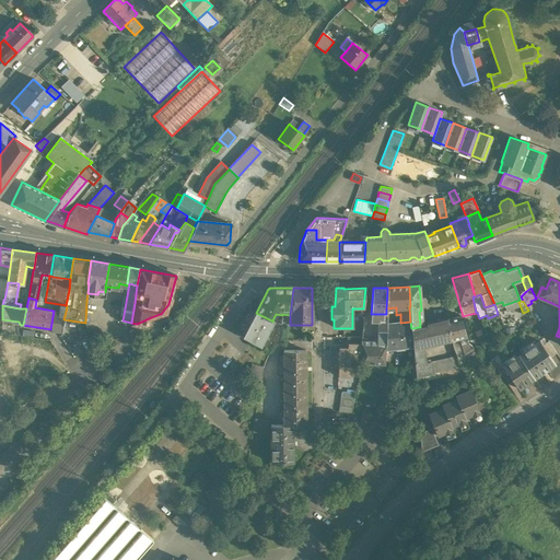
[(58,311),(54,311),(50,329),(62,331),(63,319),(66,312),(58,311)]
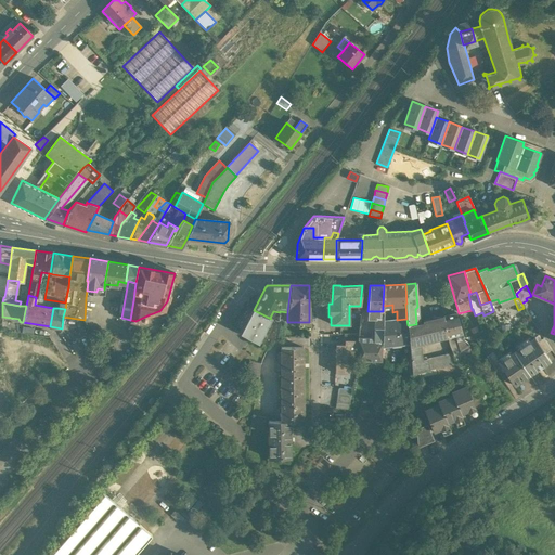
[(271,319),(254,310),(241,334),(258,344),(271,319)]
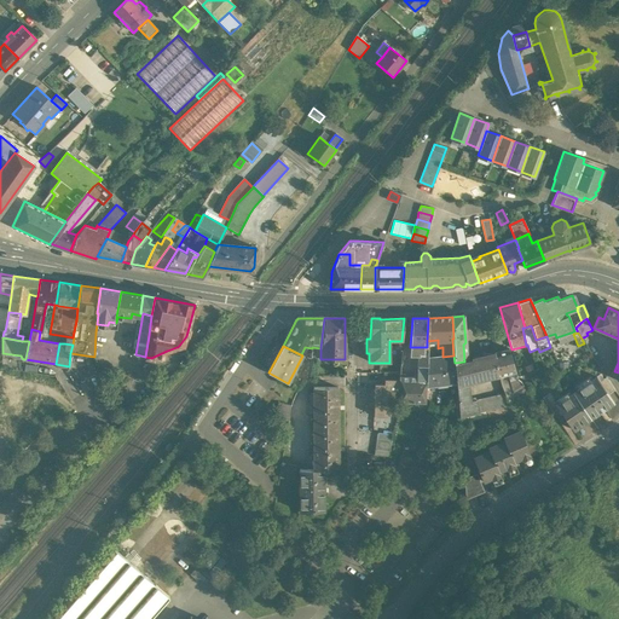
[(320,348),(312,347),(312,348),(311,358),(320,359),(320,350),(320,348)]
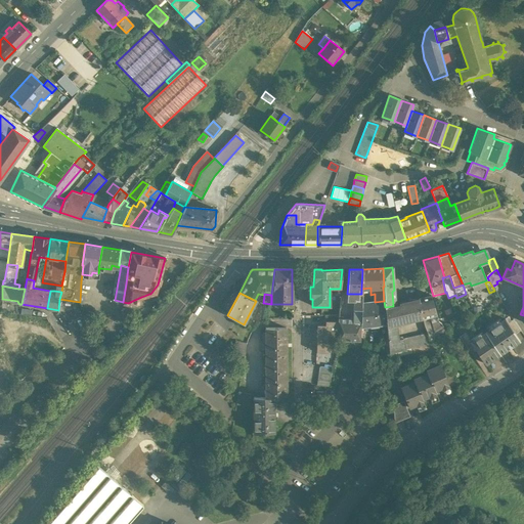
[(361,294),(347,294),(347,297),(350,300),(354,300),(353,322),(360,322),(361,304),(361,294)]
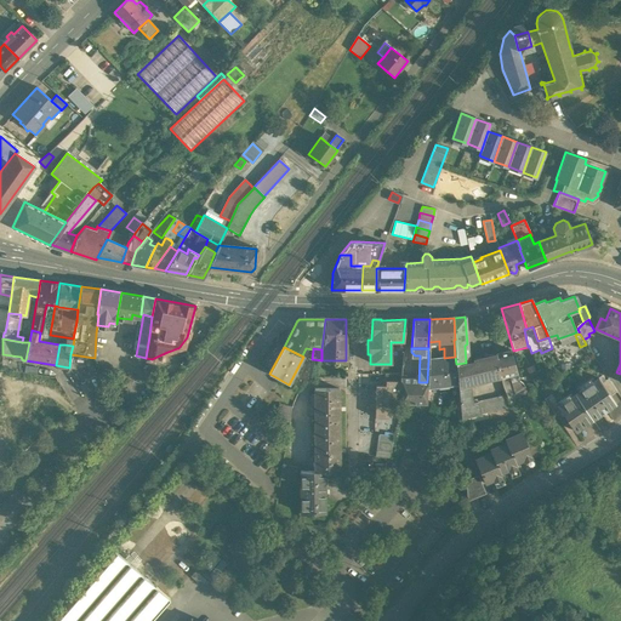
[(510,351),(496,354),(500,372),(501,377),(508,376),(512,387),(518,388),(519,391),(524,387),(523,385),(519,381),(510,351)]
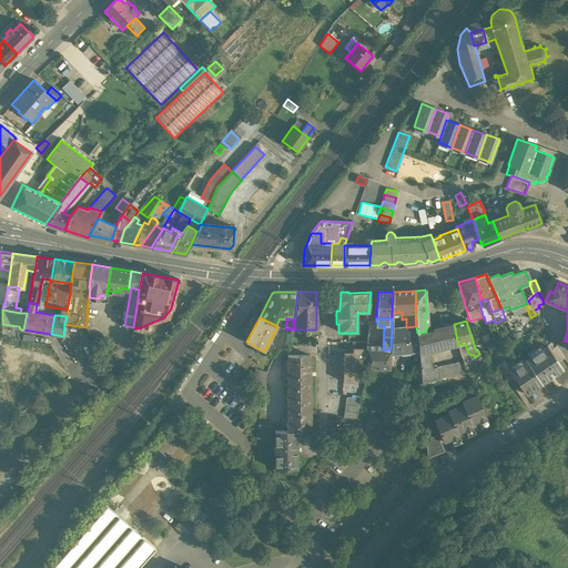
[(454,324),(434,328),(433,330),(432,331),(426,332),(426,333),(429,351),(429,352),(458,345),(457,341),(454,324)]
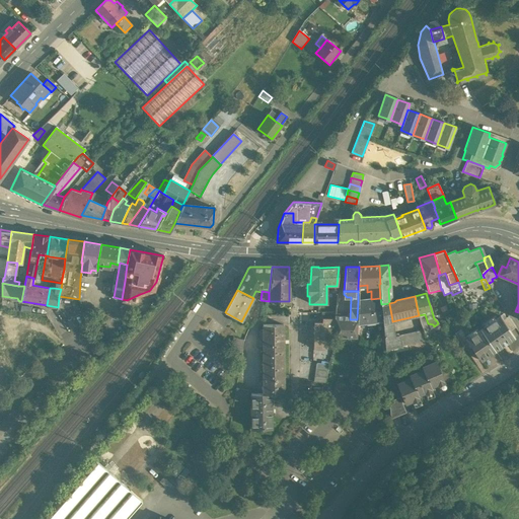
[(371,299),(358,301),(357,319),(357,320),(357,324),(383,321),(381,304),(380,298),(371,299)]
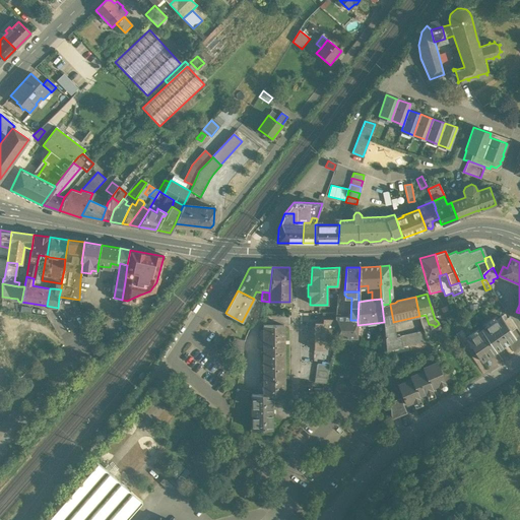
[(390,304),(382,305),(384,322),(384,323),(393,321),(390,305),(390,304)]
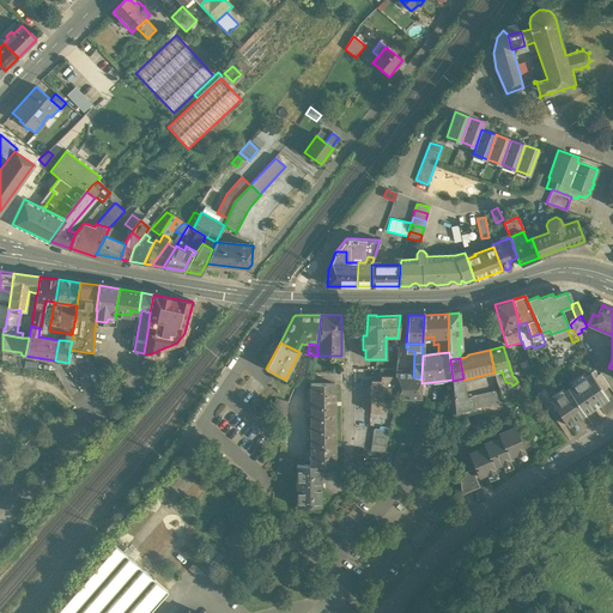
[(0,461),(5,456),(5,454),(11,445),(12,438),(0,428),(0,395),(0,387),(4,382),(5,368),(0,366),(0,461)]
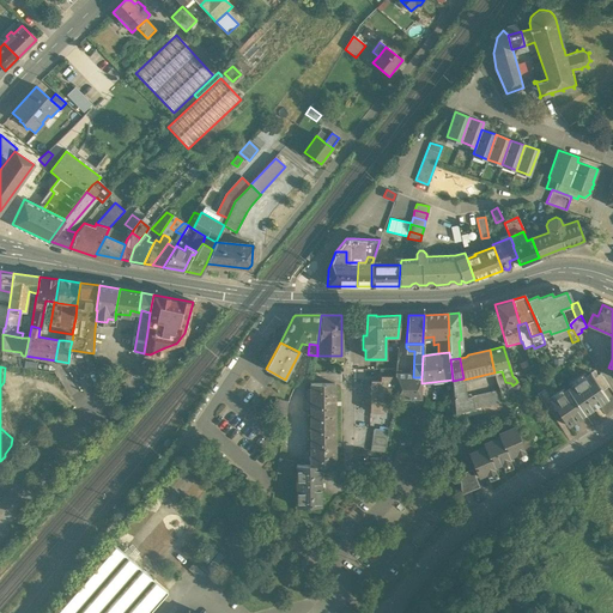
[(590,374),(566,389),(584,416),(608,400),(604,392),(594,378),(590,374)]
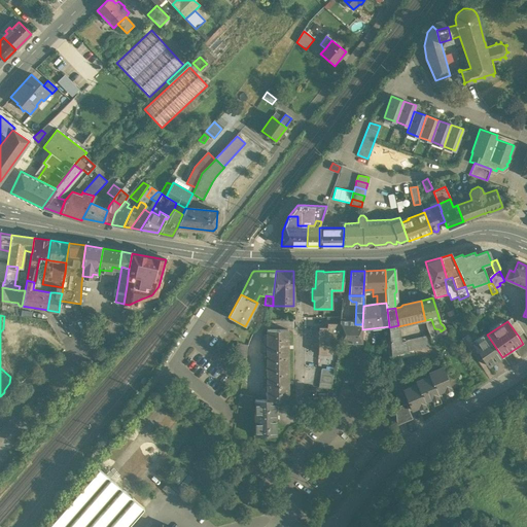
[(524,334),(516,322),(511,325),(519,337),(524,334)]
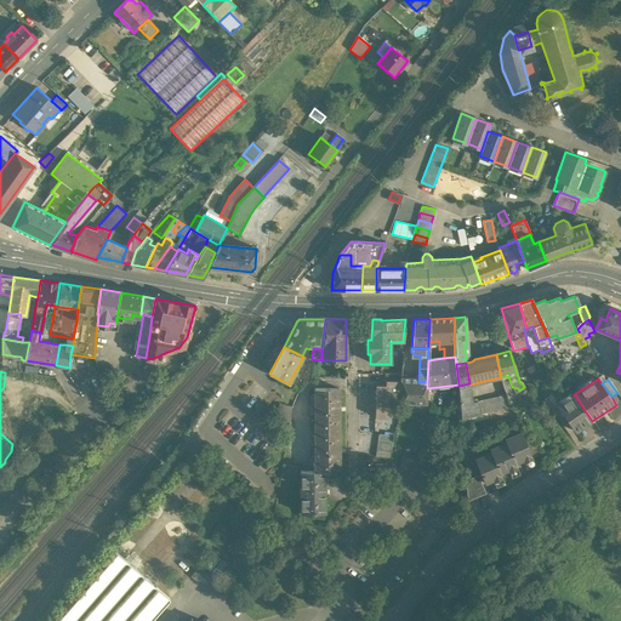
[(402,382),(385,381),(385,382),(385,386),(375,386),(375,419),(391,419),(391,408),(399,408),(399,404),(400,383),(402,383),(402,382)]
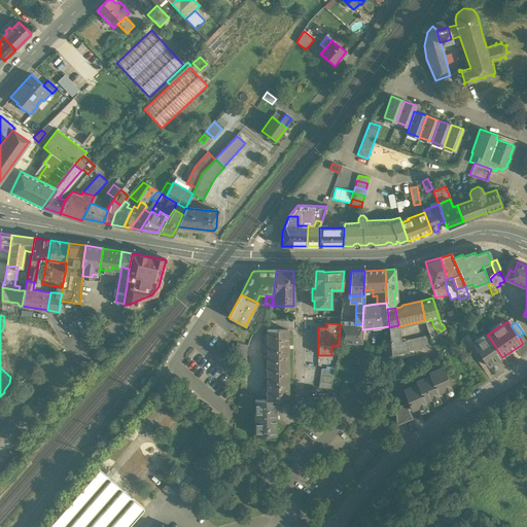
[(355,324),(341,324),(341,325),(340,325),(339,343),(361,344),(362,329),(362,325),(362,324),(355,324)]
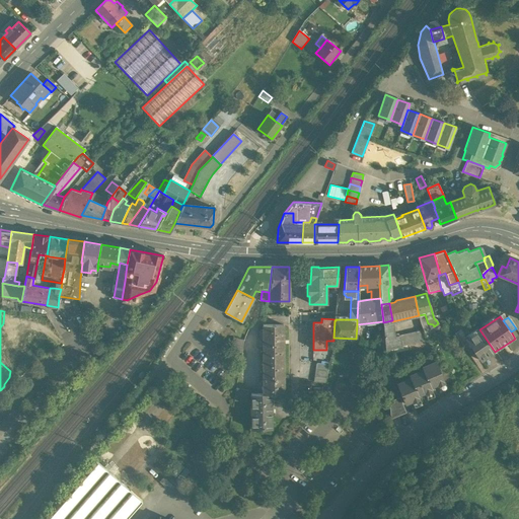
[(392,320),(383,322),(385,350),(394,348),(400,347),(403,346),(401,336),(393,337),(392,321),(392,320)]
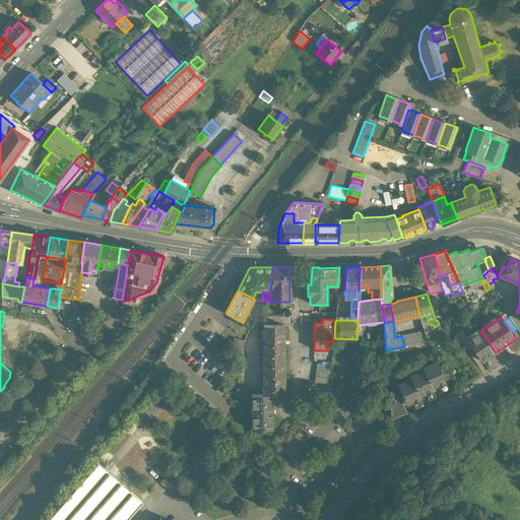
[(283,326),(263,326),(263,331),(261,331),(261,339),(263,339),(263,347),(261,348),(261,355),(263,355),(263,366),(261,366),(261,374),(263,374),(263,383),(261,383),(262,390),(264,390),(263,395),(251,395),(252,430),(272,430),(272,395),(284,395),(286,396),(283,326)]
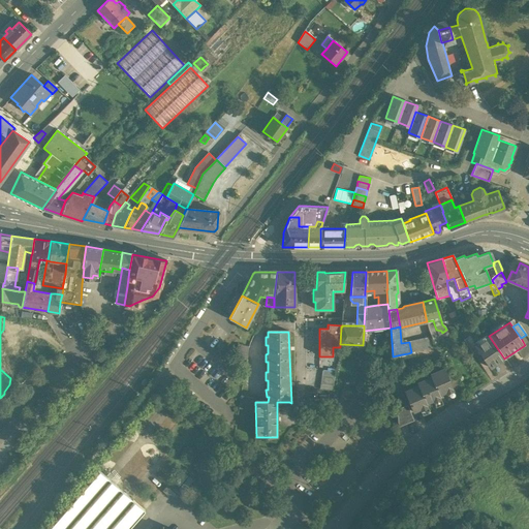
[(469,336),(463,340),(472,353),(477,349),(474,346),(475,345),(469,336)]
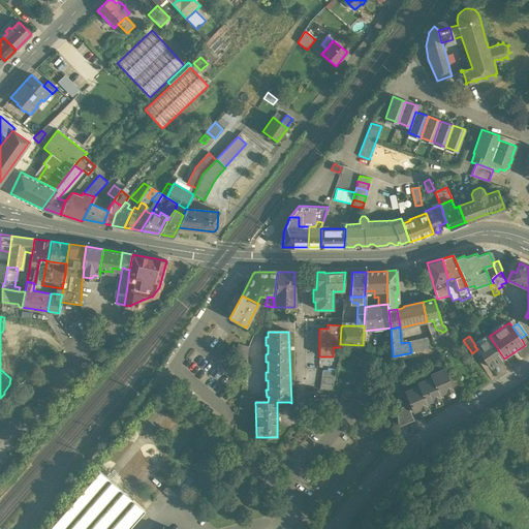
[(475,345),(474,346),(477,349),(490,369),(504,359),(489,336),(475,345)]
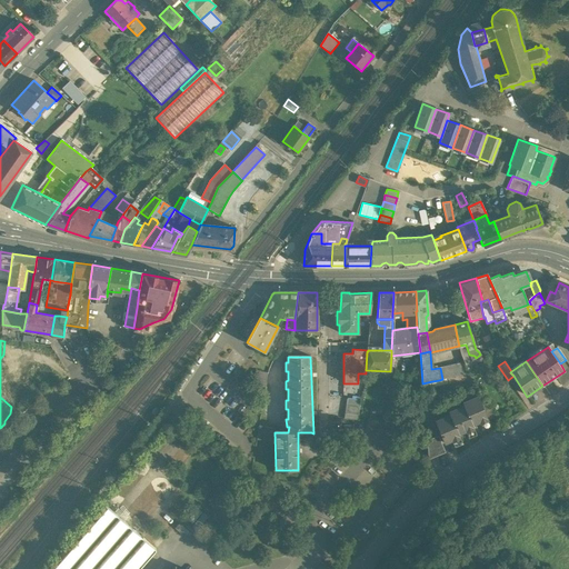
[(465,362),(440,368),(442,379),(469,373),(465,362)]
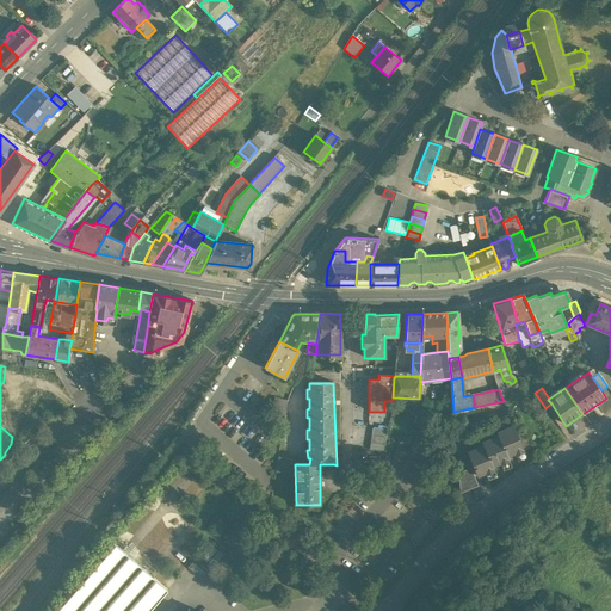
[(288,401),(275,399),(272,413),(285,414),(288,401)]
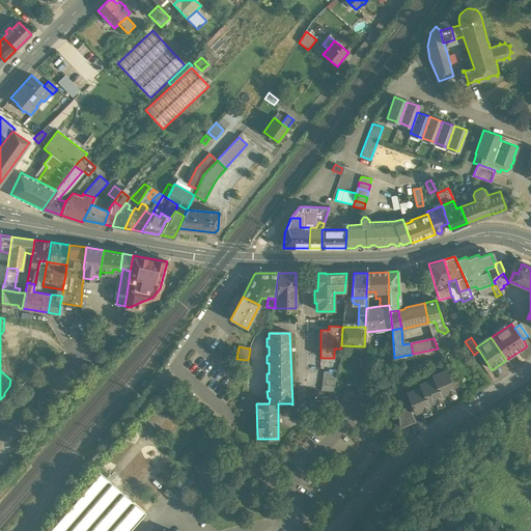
[(419,388),(406,393),(414,414),(421,412),(424,419),(431,416),(427,406),(434,402),(437,411),(445,408),(441,397),(444,395),(447,394),(450,402),(457,399),(446,370),(431,376),(432,380),(418,385),(419,388)]
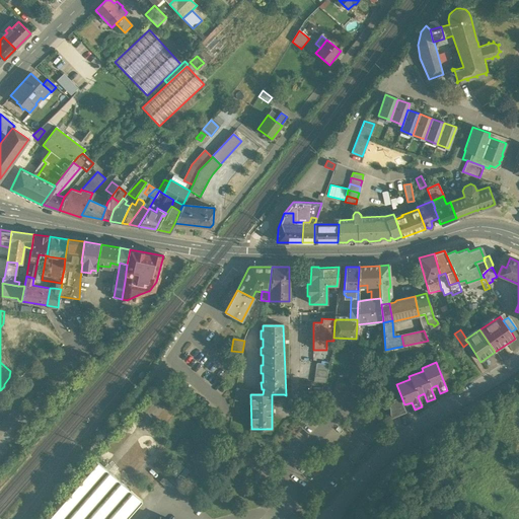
[(452,371),(445,374),(449,382),(456,379),(452,371)]
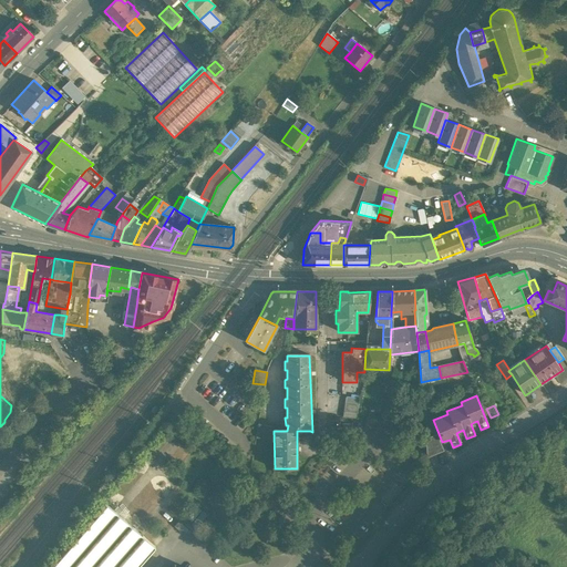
[(259,425),(257,437),(269,440),(271,428),(259,425)]
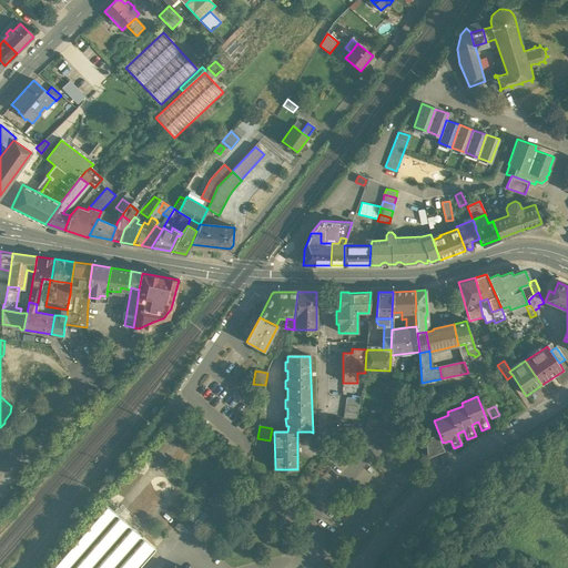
[(444,453),(437,436),(426,440),(427,459),(444,453)]
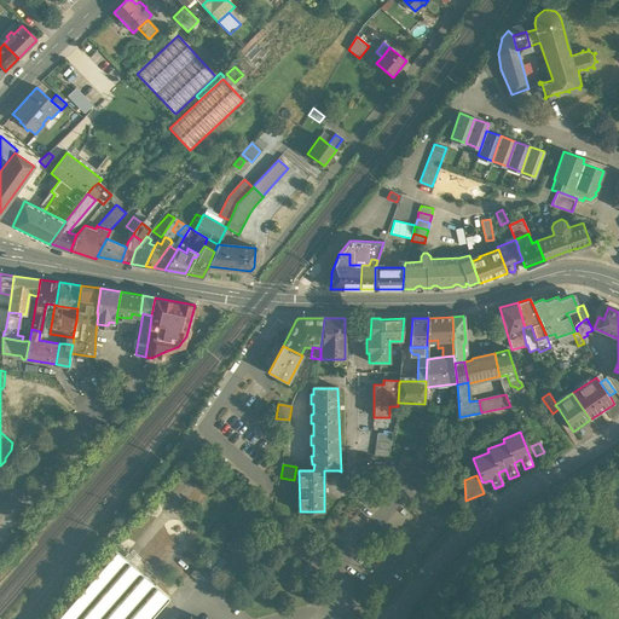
[(212,516),(201,514),(198,526),(209,528),(212,516)]
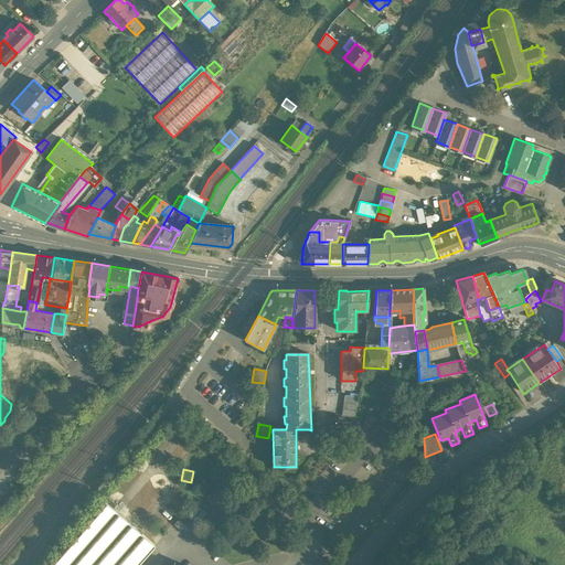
[(104,501),(46,564),(136,564),(153,545),(140,533),(139,533),(104,501)]
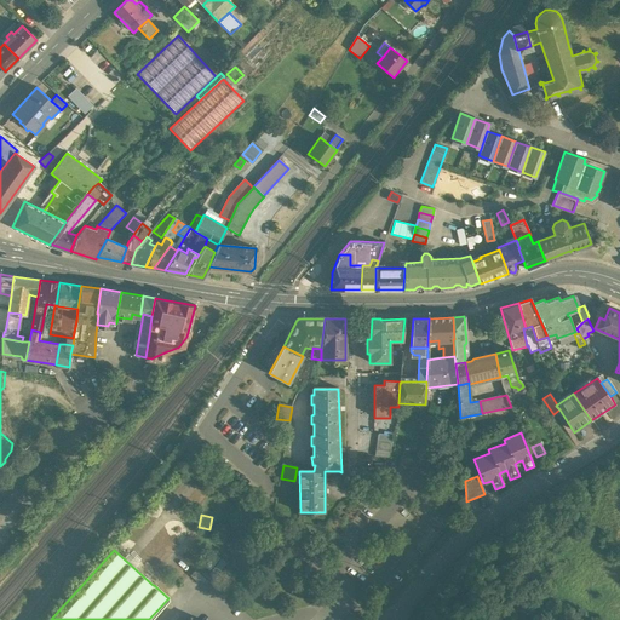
[(222,558),(210,574),(216,579),(228,564),(222,558)]
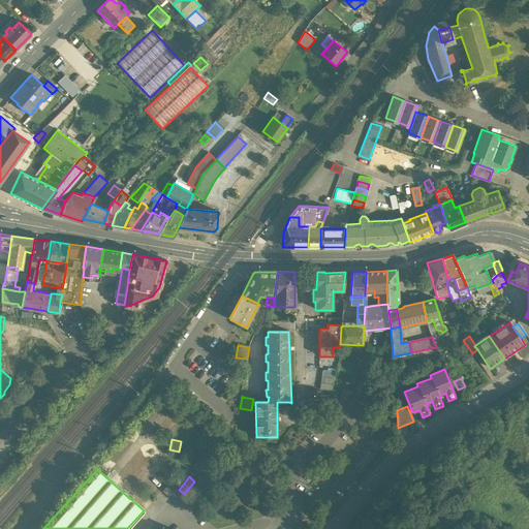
[(175,494),(165,487),(162,491),(170,499),(175,494)]
